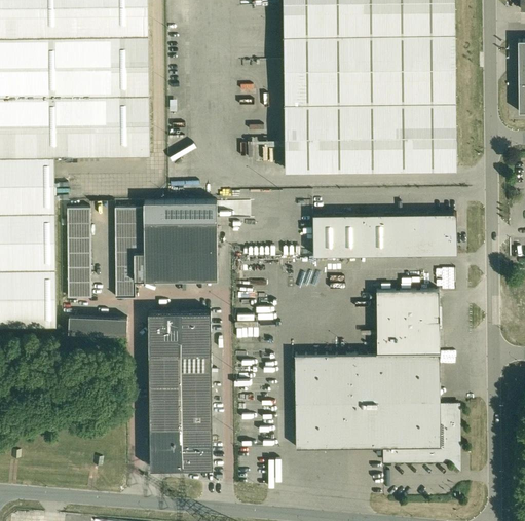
[(0,328),(55,328),(54,157),(149,156),(147,0),(0,0),(0,328)]
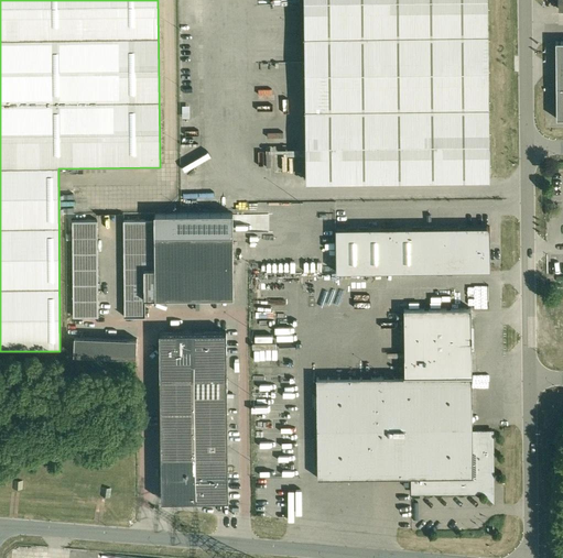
[(303,0),(305,185),(488,184),(486,0),(303,0)]
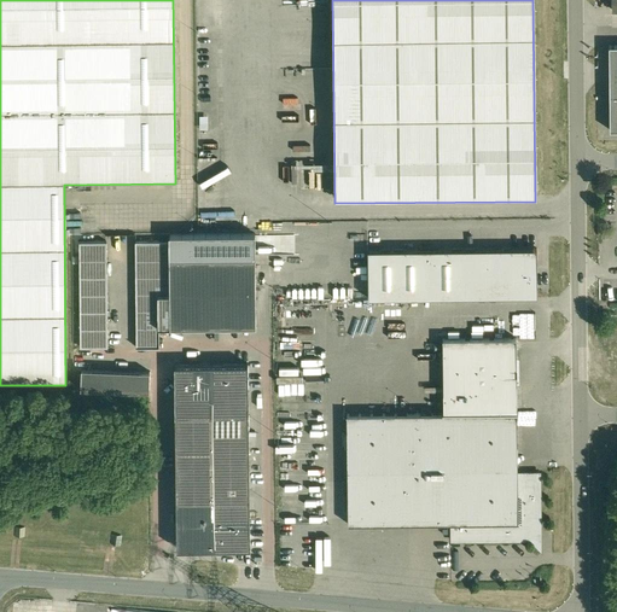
[(616,0),(606,0),(610,0),(611,16),(616,15),(616,0)]
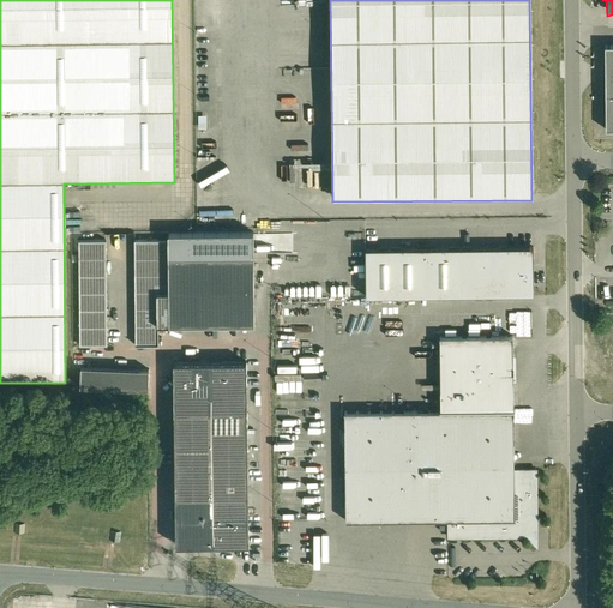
[(168,239),(168,245),(168,256),(168,262),(168,266),(168,276),(168,287),(168,293),(210,293),(252,293),(252,260),(252,238),(168,239)]
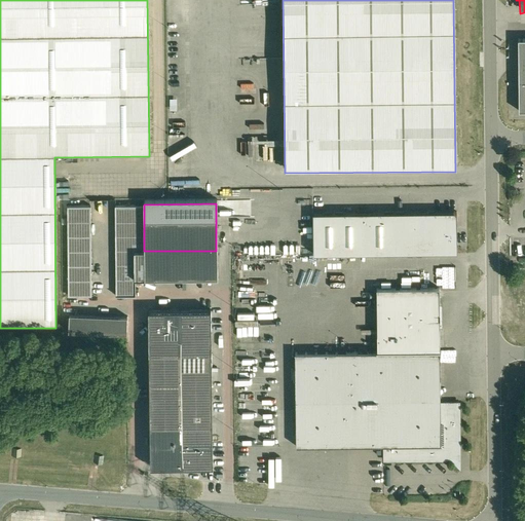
[(144,219),(144,210),(114,210),(114,219),(144,219)]
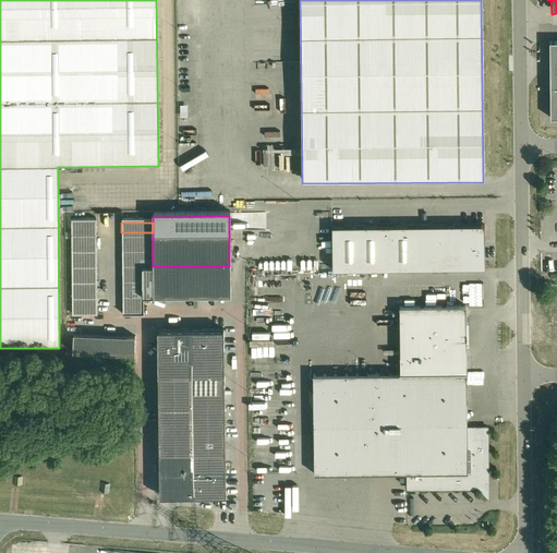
[(71,239),(95,239),(95,224),(71,224),(71,239)]
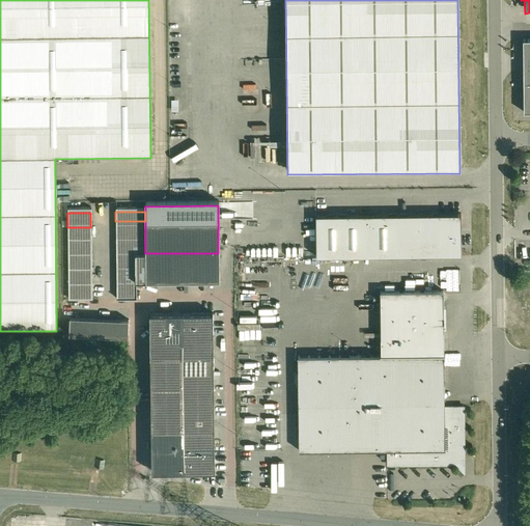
[(461,259),(461,258),(459,258),(458,220),(459,220),(459,218),(315,220),(315,261),(461,259)]
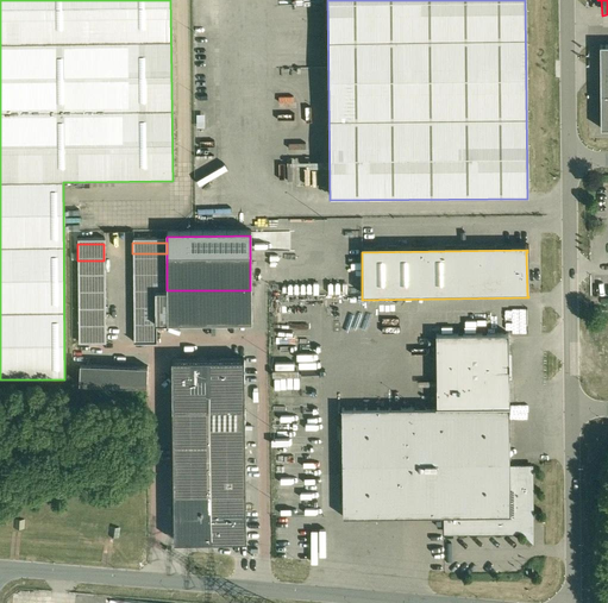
[(167,253),(132,253),(132,264),(167,264),(167,259),(167,253)]
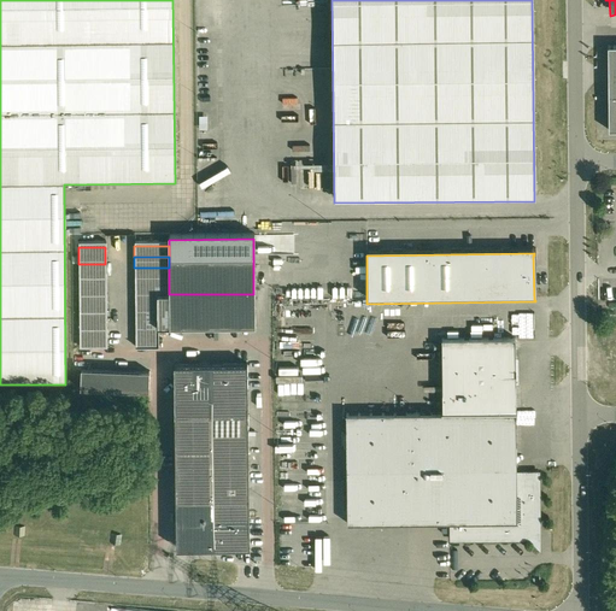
[(78,264),(78,282),(106,282),(105,264),(78,264)]
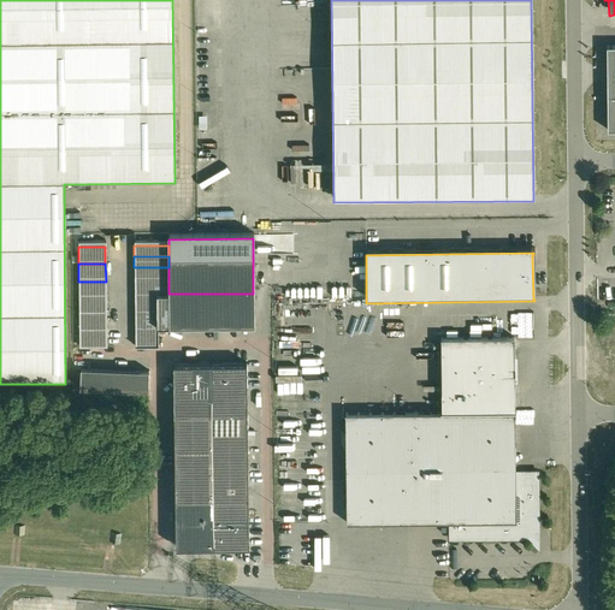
[(169,267),(134,267),(134,278),(169,277),(169,267)]
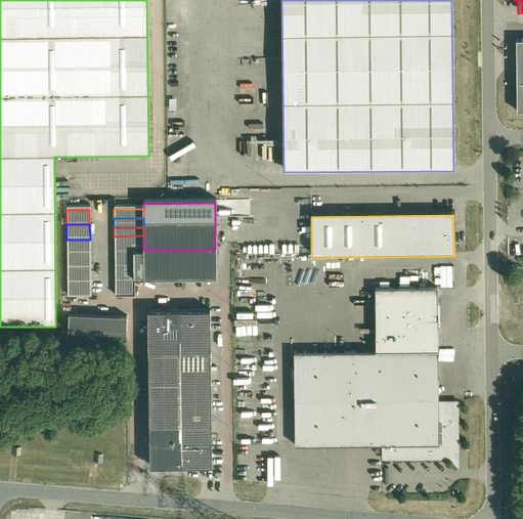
[(143,235),(114,236),(114,245),(143,245),(143,235)]
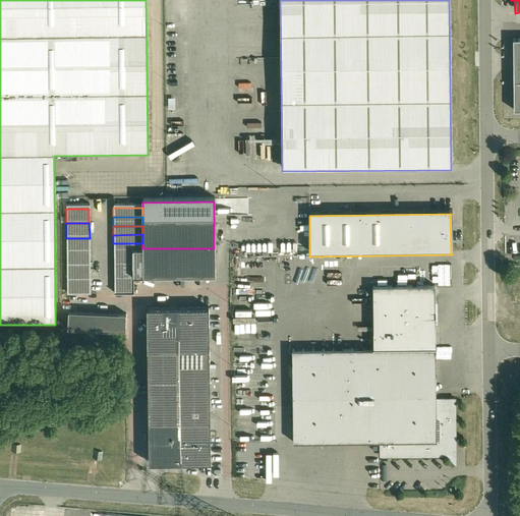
[(66,238),(66,253),(90,252),(90,238),(66,238)]
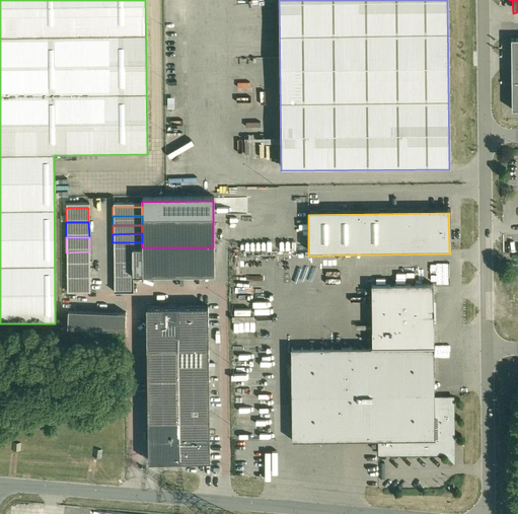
[(142,242),(113,242),(113,251),(132,251),(142,251),(142,247),(142,242)]
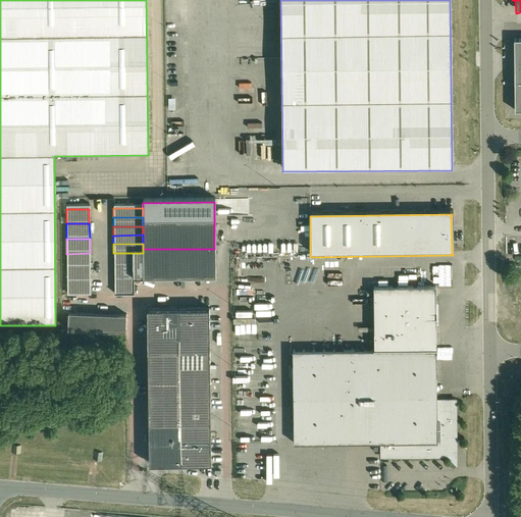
[(178,249),(143,249),(143,253),(143,280),(178,280),(178,249)]
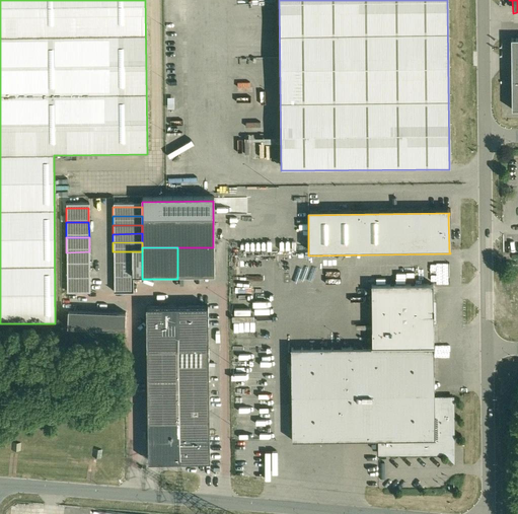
[(213,247),(177,247),(177,279),(214,278),(213,247)]
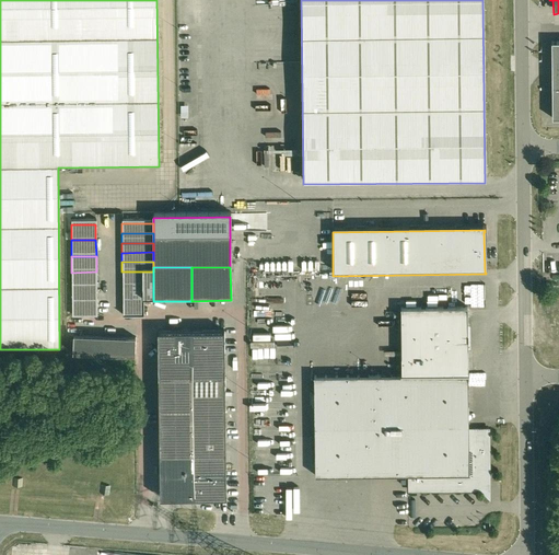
[(71,273),(71,288),(96,288),(96,272),(71,273)]
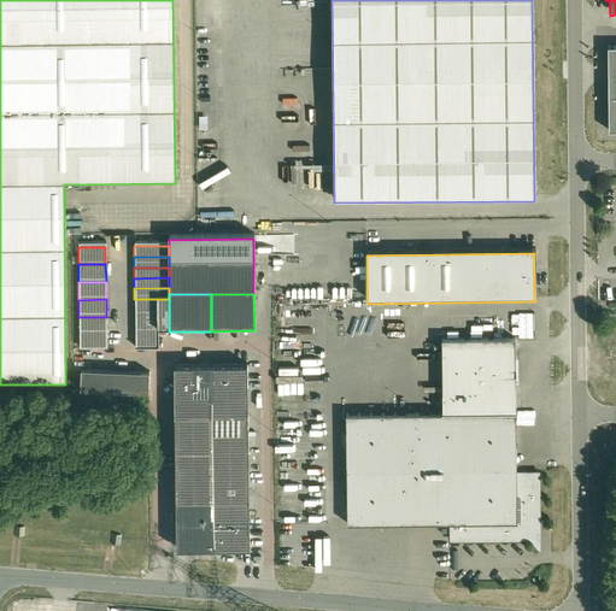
[(157,299),(134,299),(134,310),(158,310),(157,299)]
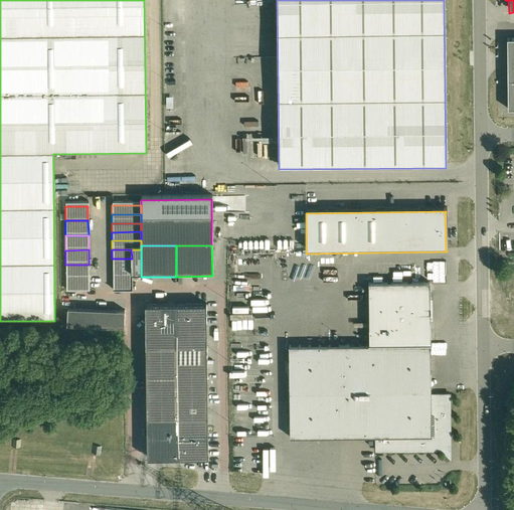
[(132,276),(132,277),(141,277),(141,249),(131,249),(132,259),(132,268),(132,276)]
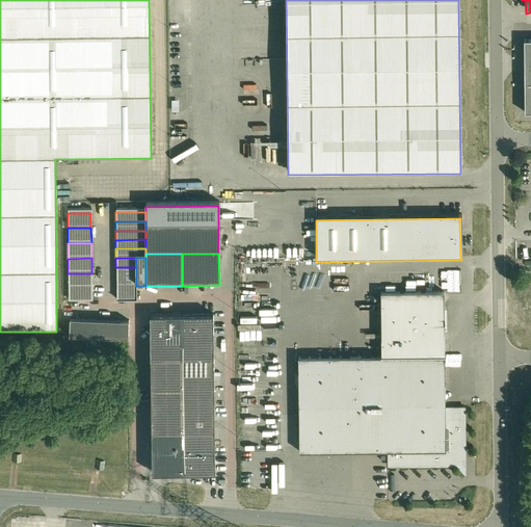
[(136,267),(115,267),(115,277),(136,277),(136,267)]
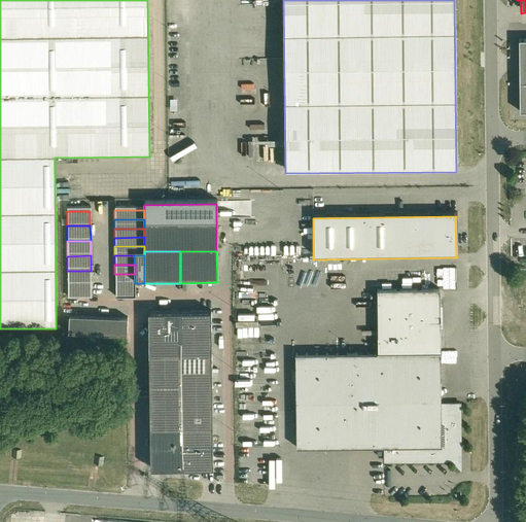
[(67,271),(67,286),(91,286),(91,271),(67,271)]
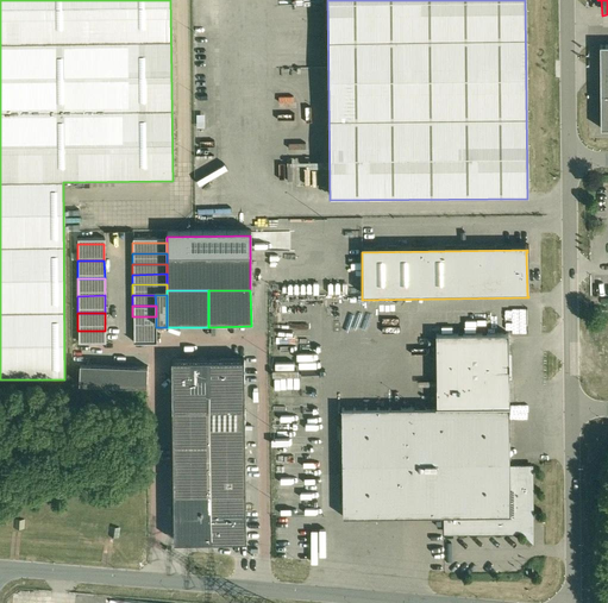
[(156,316),(132,316),(132,327),(156,326),(156,316)]
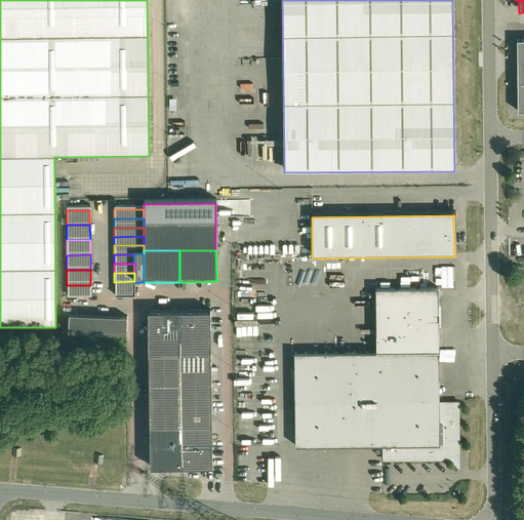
[(114,282),(115,290),(134,290),(134,282),(134,281),(114,282)]
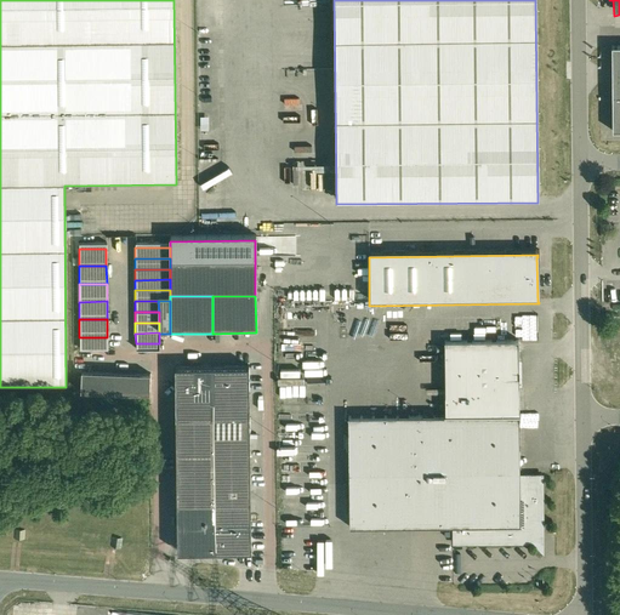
[(79,337),(79,354),(107,354),(107,337),(79,337)]
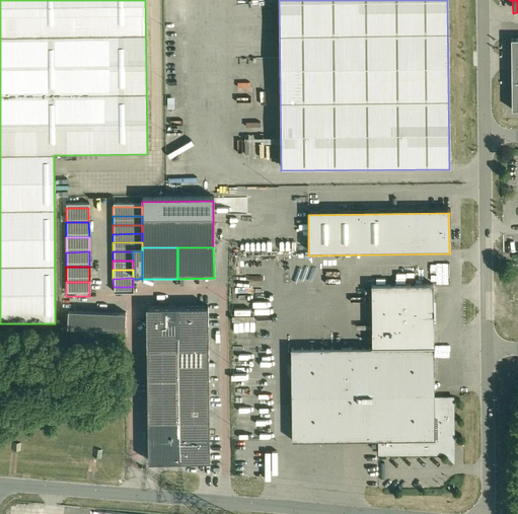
[(133,287),(114,287),(114,296),(133,296),(133,287)]
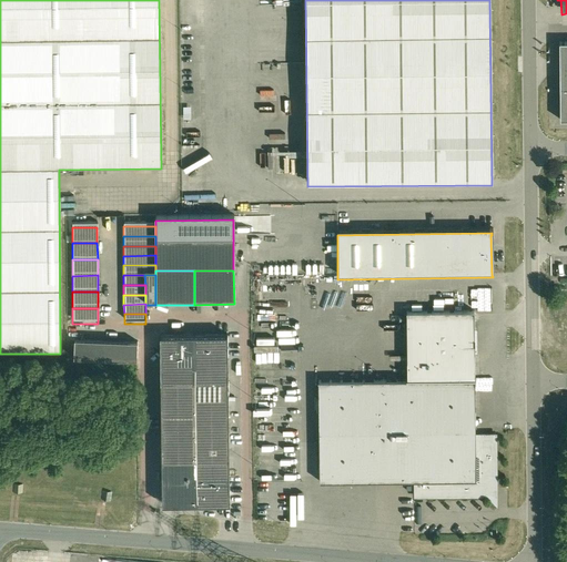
[(319,487),(375,486),(397,486),(414,486),(414,501),(466,501),(487,501),(490,504),(495,500),(495,471),(495,439),(475,440),(473,316),(406,316),(406,385),(317,386),(319,487)]
